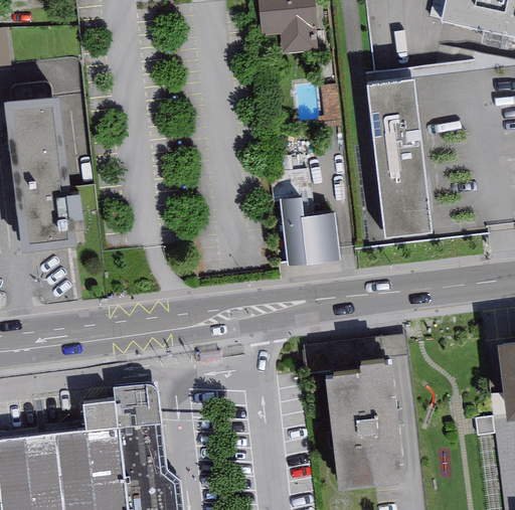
[(258,0),(261,30),(280,29),(282,49),(312,46),(310,25),(313,25),(310,0),(258,0)]
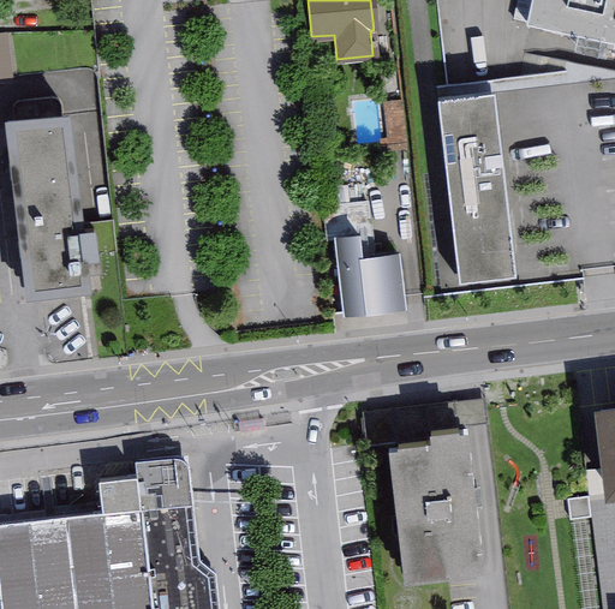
[(533,0),(531,18),(614,34),(614,0),(533,0)]
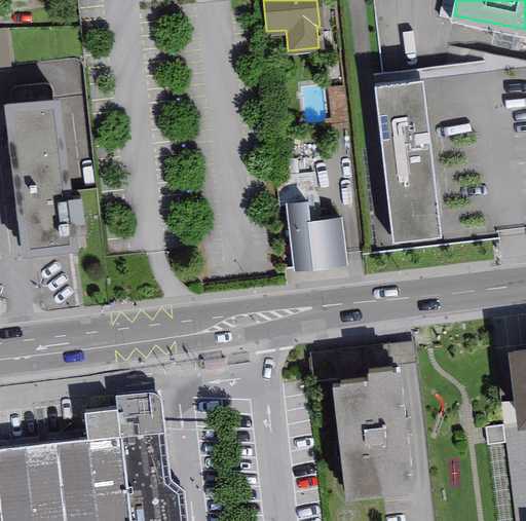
[(423,80),(374,86),(392,244),(442,237),(423,80)]
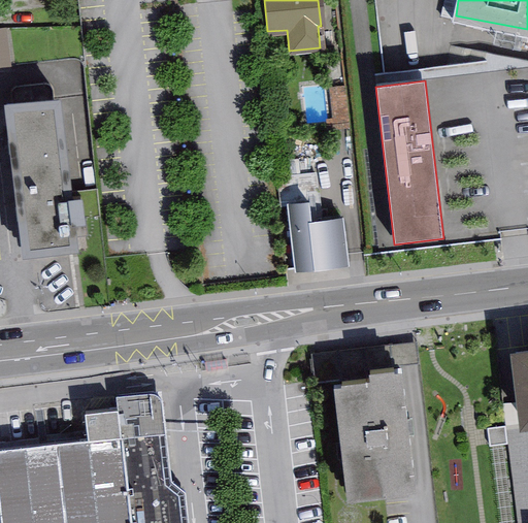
[(41,102),(4,105),(22,260),(78,254),(76,235),(87,233),(86,227),(83,200),(68,202),(66,185),(70,183),(60,102),(41,102)]
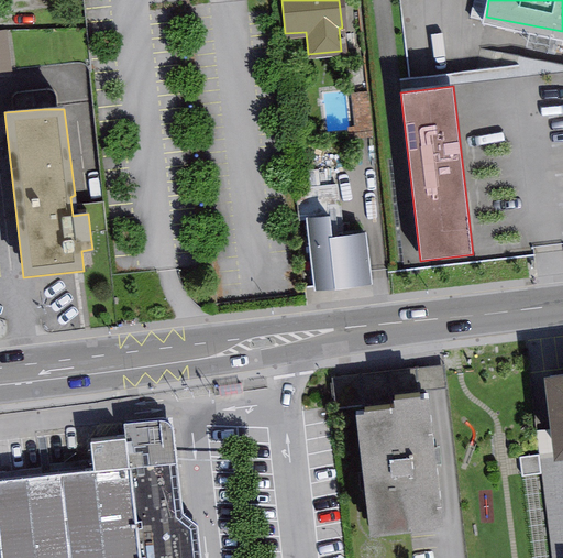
[(329,214),(306,217),(313,288),(371,282),(365,231),(331,236),(329,214)]
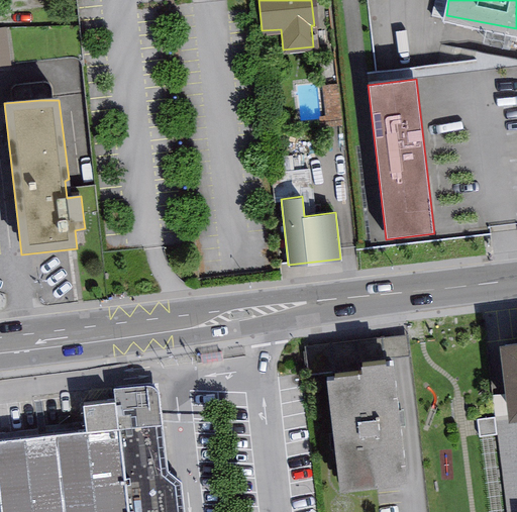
[(391,368),(324,376),(339,494),(406,486),(391,368)]
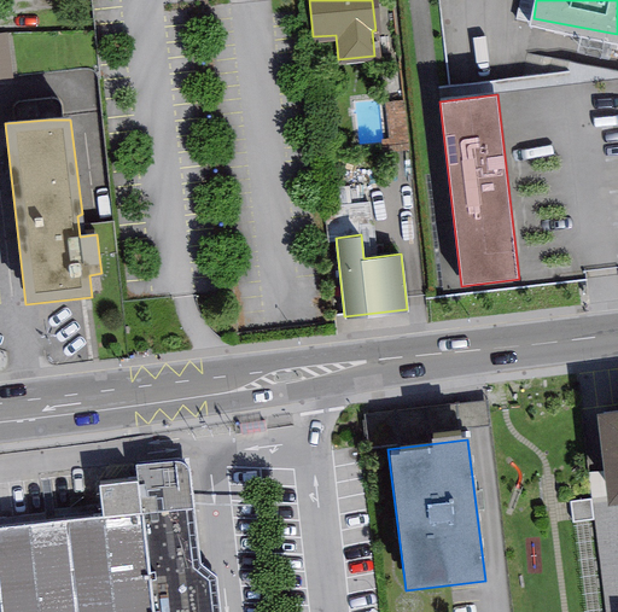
[(104,516),(0,528),(0,611),(221,611),(217,575),(199,565),(188,467),(179,461),(135,464),(136,482),(100,484),(104,516)]
